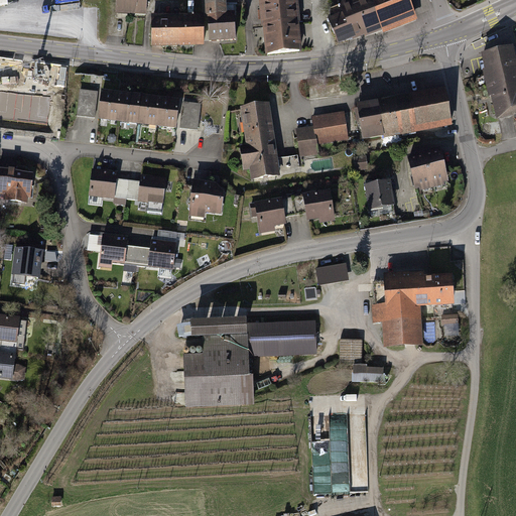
[(117,0),(117,14),(143,15),(143,0),(117,0)]
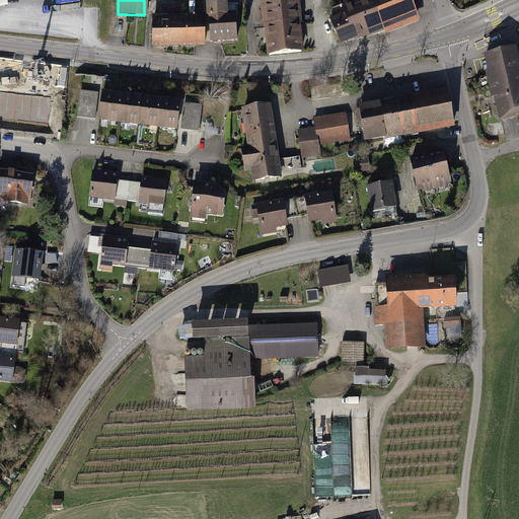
[(212,43),(237,41),(235,13),(226,14),(225,0),(210,2),(212,43)]
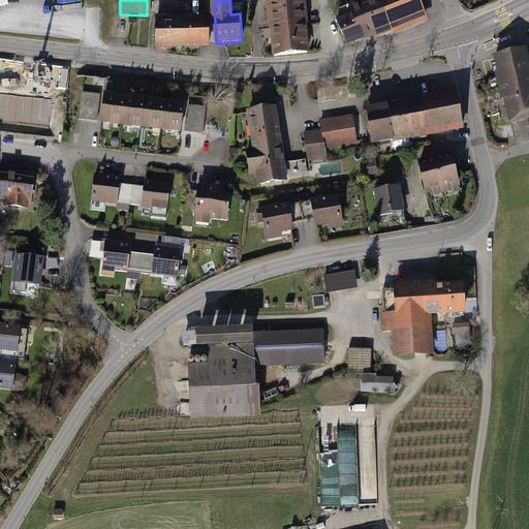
[(343,50),(389,33),(375,0),(346,0),(343,1),(347,13),(332,19),(343,50)]
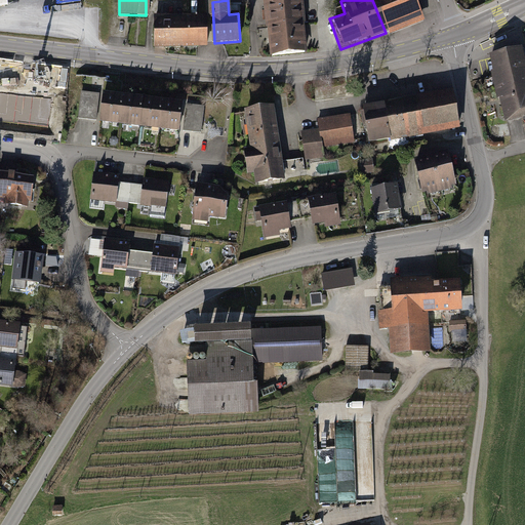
[(372,0),(386,33),(421,19),(413,0),(372,0)]
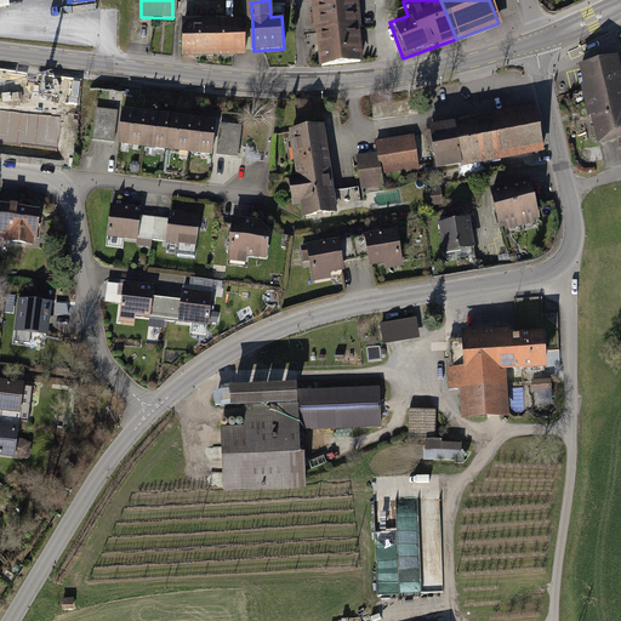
[(317,35),(359,32),(355,1),(314,5),(315,21),(317,35)]
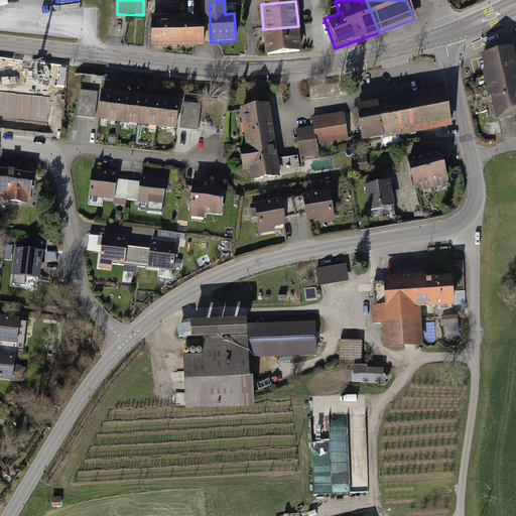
[(162,46),(179,45),(179,17),(153,17),(153,46),(162,46)]
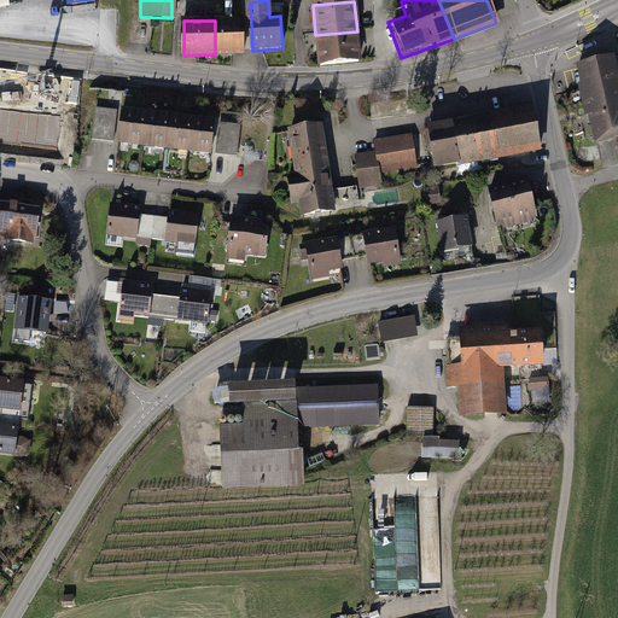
[(242,21),(215,21),(215,54),(225,54),(243,54),(242,21)]
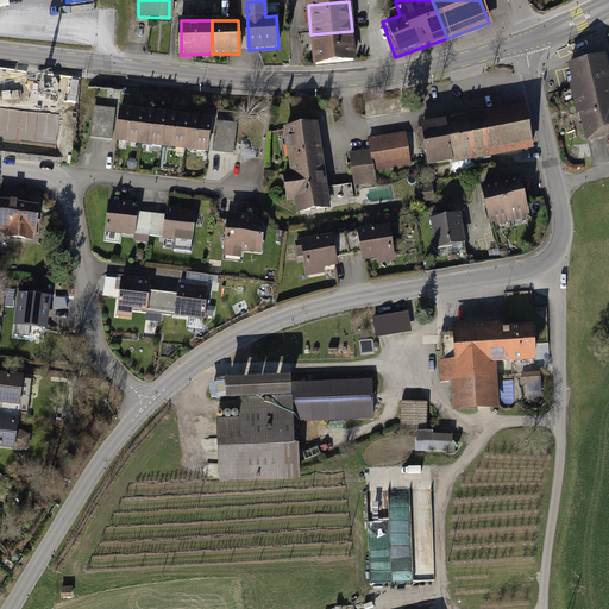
[(372,58),(369,29),(352,31),(355,60),(372,58)]
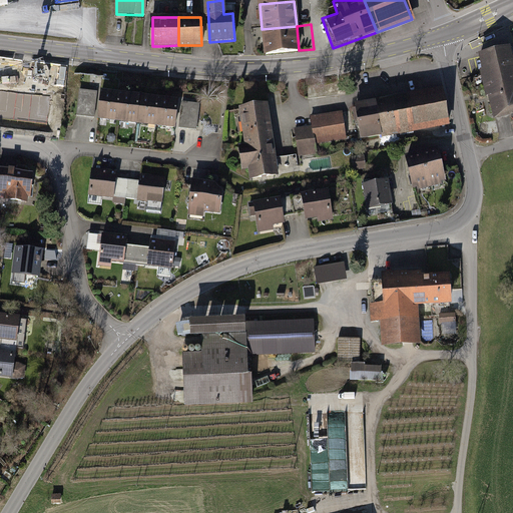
[(297,26),(262,29),(263,41),(265,57),(299,53),(299,50),(297,26)]
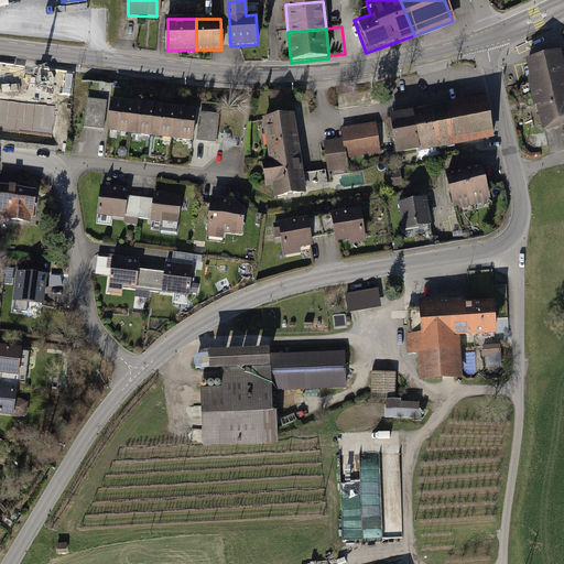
[(522,57),(527,76),(560,68),(555,49),(542,52),(522,57)]
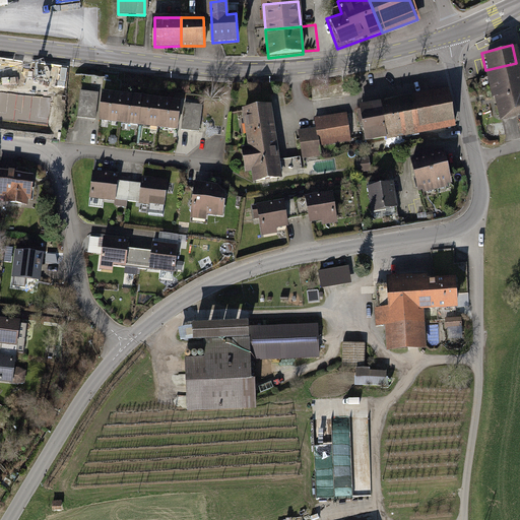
[(519,77),(516,63),(485,70),(488,80),(498,120),(519,114),(519,77)]
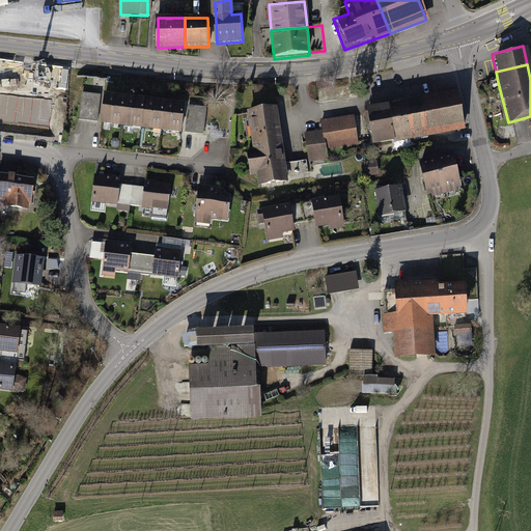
[(421,96),(387,104),(395,142),(463,129),(454,90),(421,96)]
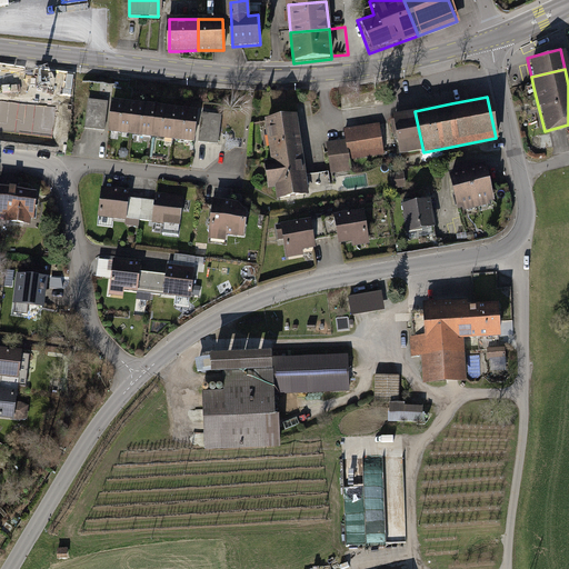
[(107,131),(110,101),(87,98),(83,129),(107,131)]
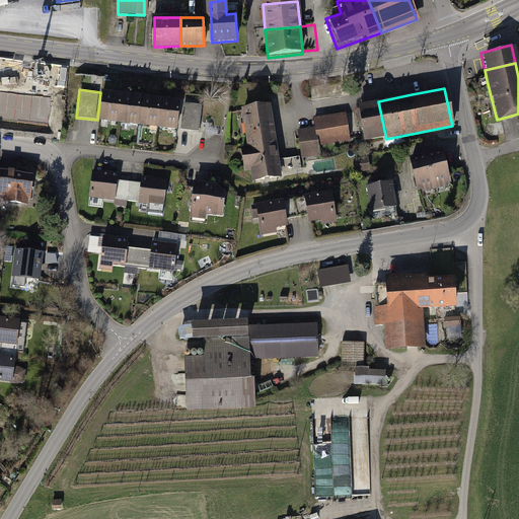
[(107,121),(119,123),(123,91),(100,89),(100,92),(97,120),(107,121)]
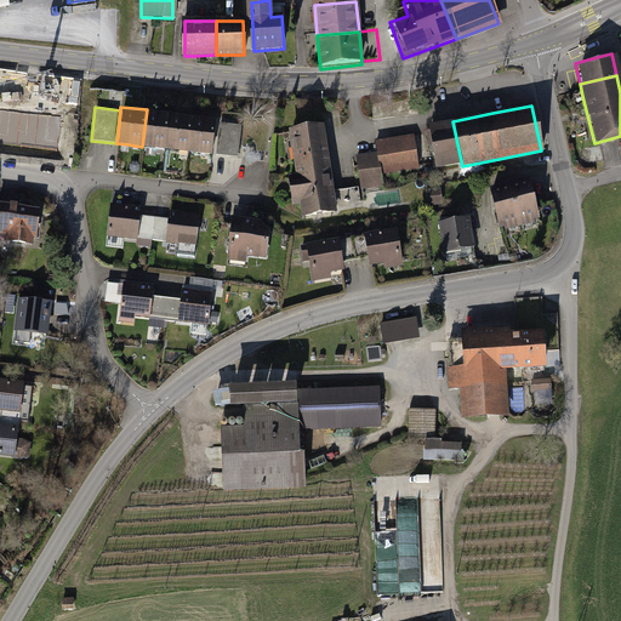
[(148,147),(165,149),(170,113),(147,109),(142,147),(148,147)]
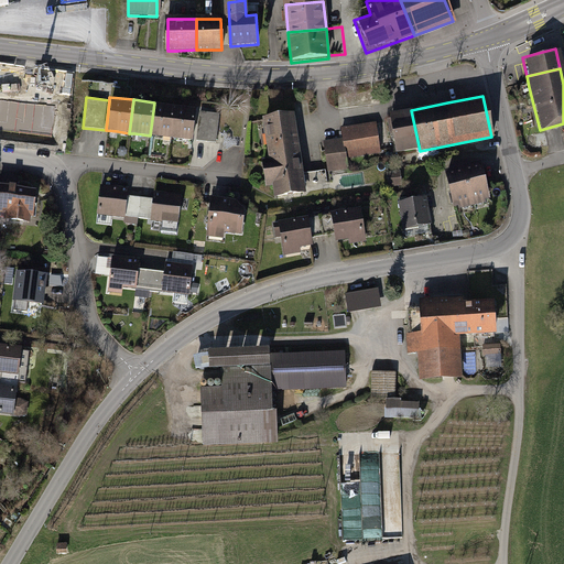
[(158,136),(171,138),(174,105),(154,102),(150,136),(158,136)]
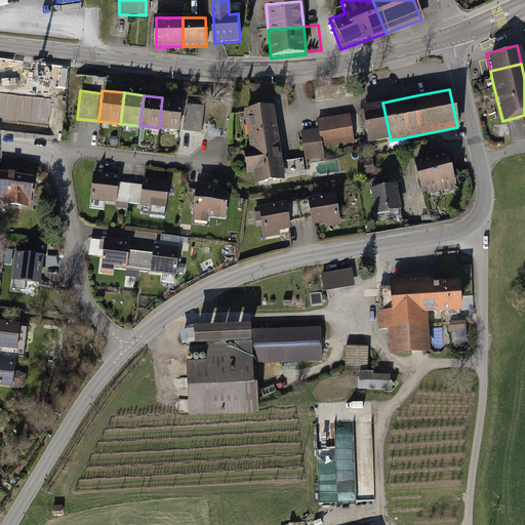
[(184,99),(162,97),(159,128),(165,128),(179,130),(183,104),(184,99)]
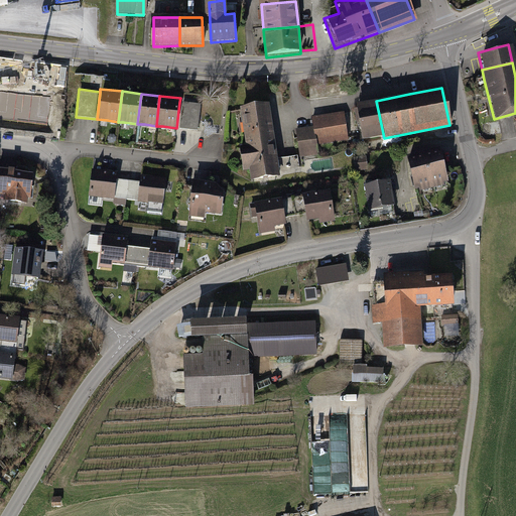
[(361,143),(384,138),(376,101),(366,103),(353,105),(361,143)]
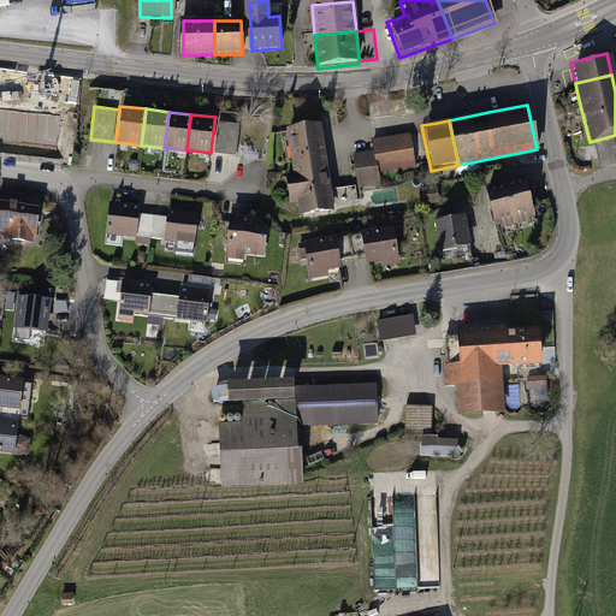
[(235,155),(238,124),(214,122),(211,153),(235,155)]
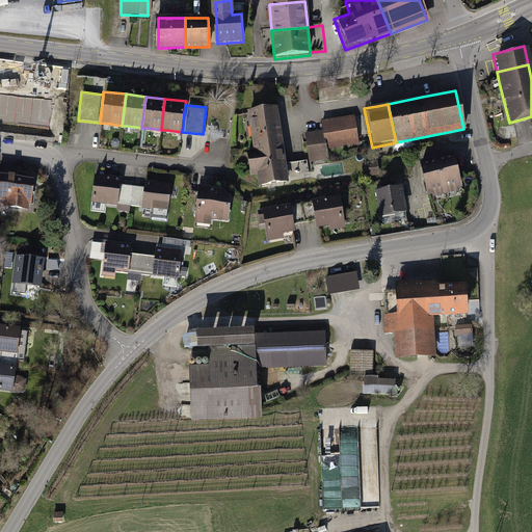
[(7,106),(0,106),(0,109),(0,136),(16,138),(16,135),(25,136),(26,126),(29,126),(29,118),(25,118),(25,113),(21,113),(22,107),(7,106)]
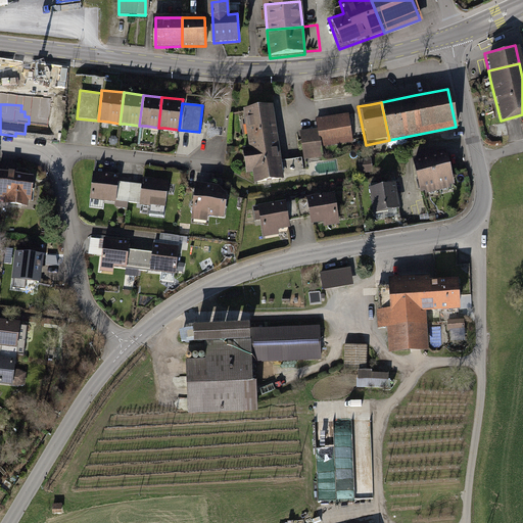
[(271,107),(242,112),(247,146),(240,148),(244,176),(252,175),(254,185),(283,180),(282,178),(288,177),(286,161),(280,162),(271,107)]
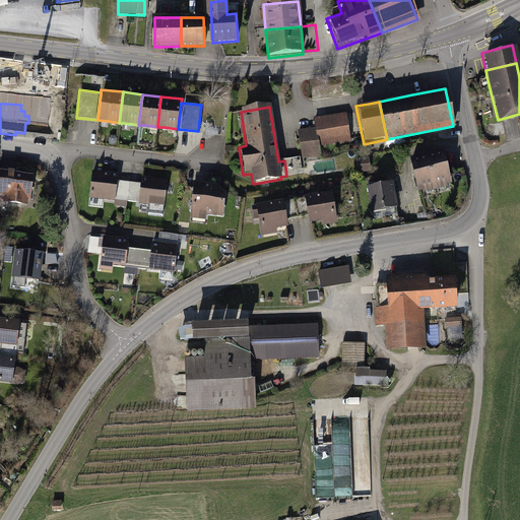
[(348,142),(343,113),(313,119),(315,130),(297,133),(302,160),(322,156),(321,147),(348,142)]
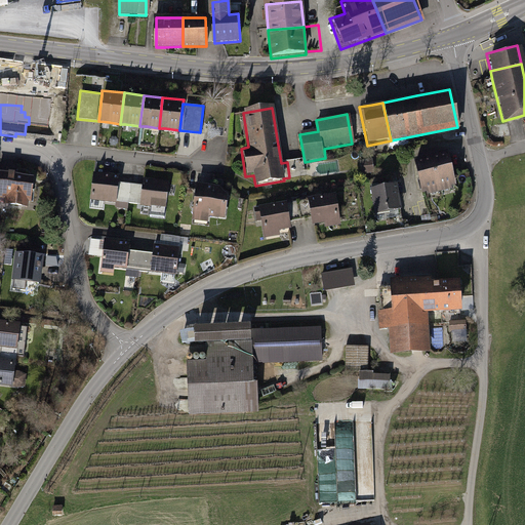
[(444,151),(429,155),(438,191),(444,190),(453,187),(452,184),(456,183),(454,171),(450,172),(444,151)]
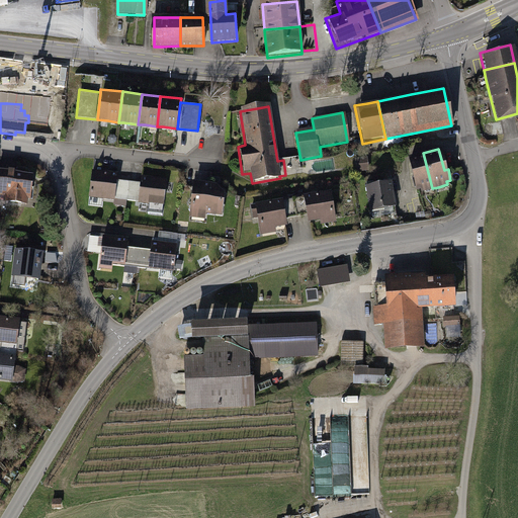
[(422,191),(432,188),(423,153),(407,157),(416,192),(422,191)]
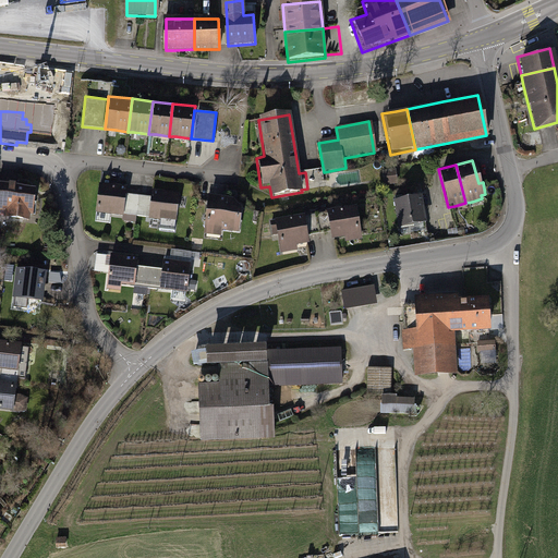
[(396,169),(381,170),(383,184),(397,183),(396,169)]
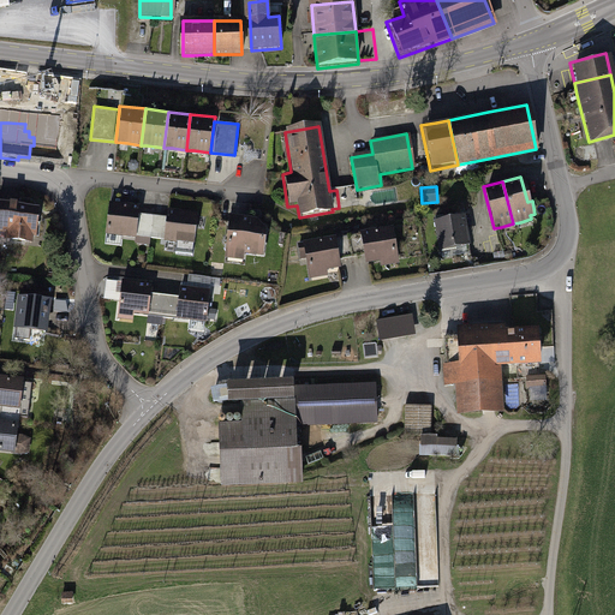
[(40,207),(0,202),(0,232),(1,233),(0,238),(0,239),(30,244),(30,237),(36,238),(40,207)]
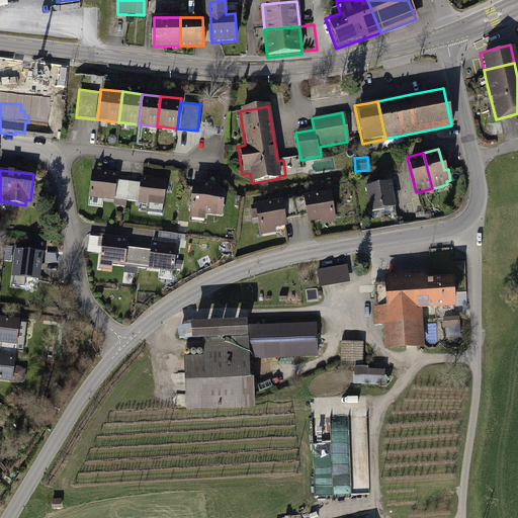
[(117,173),(92,170),(88,205),(101,206),(102,199),(114,200),(116,180),(117,173)]
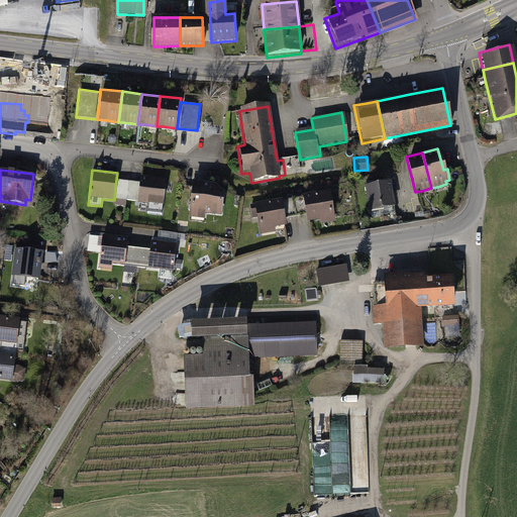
[(167,181),(139,178),(139,182),(137,202),(147,204),(147,209),(164,211),(167,181)]
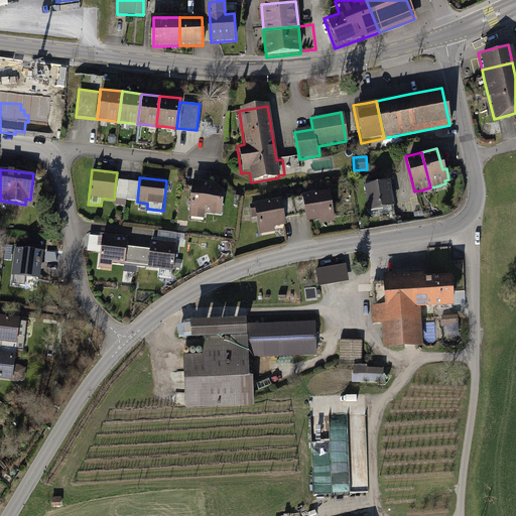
[(116,179),(114,200),(125,201),(127,180),(116,179)]
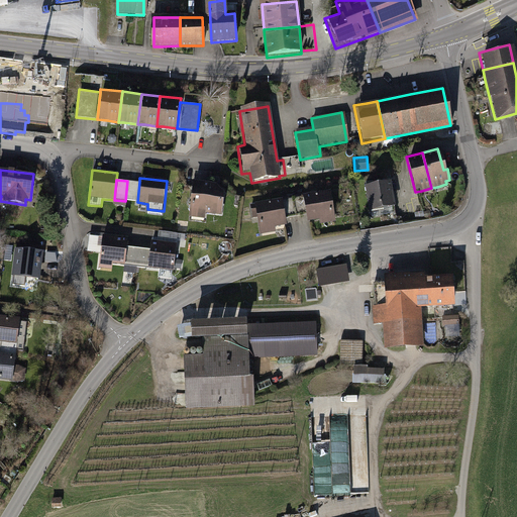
[(139,182),(127,181),(125,201),(137,202),(139,182)]
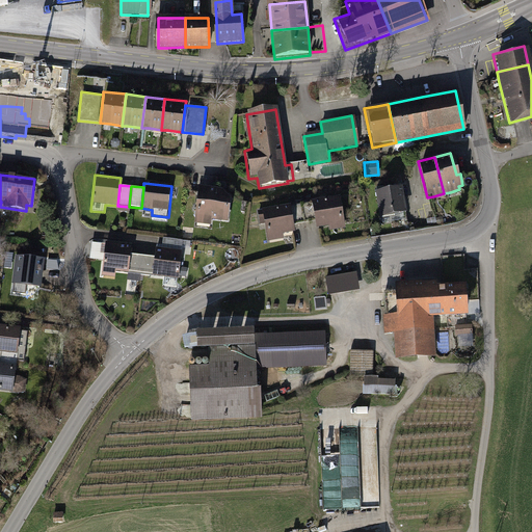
[(211,220),(227,222),(231,190),(198,186),(194,224),(210,227),(211,220)]
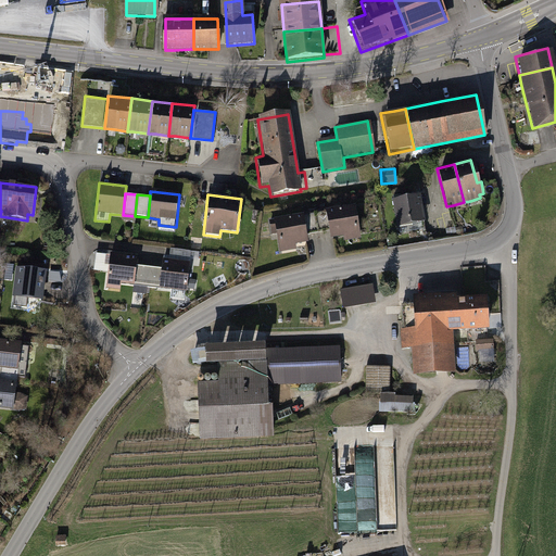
[(418,194),(392,198),(395,225),(421,220),(418,194)]
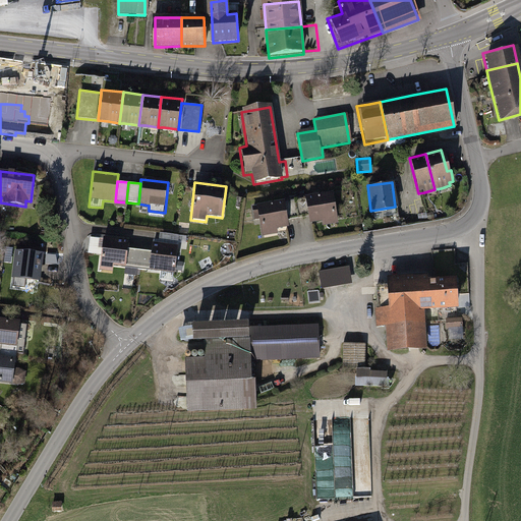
[(335,223),(329,190),(303,195),(308,222),(322,219),(323,225),(335,223)]
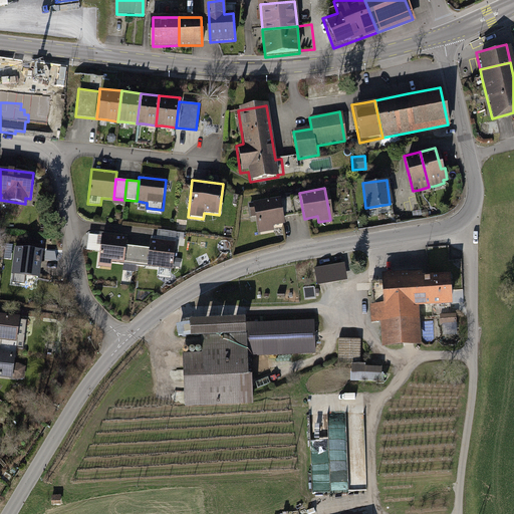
[(283,227),(278,198),(251,203),(257,232),(283,227)]
